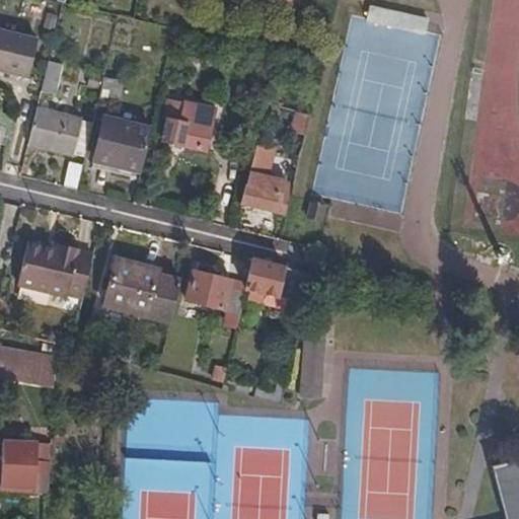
[(0,69),(26,76),(35,38),(0,28),(0,69)]
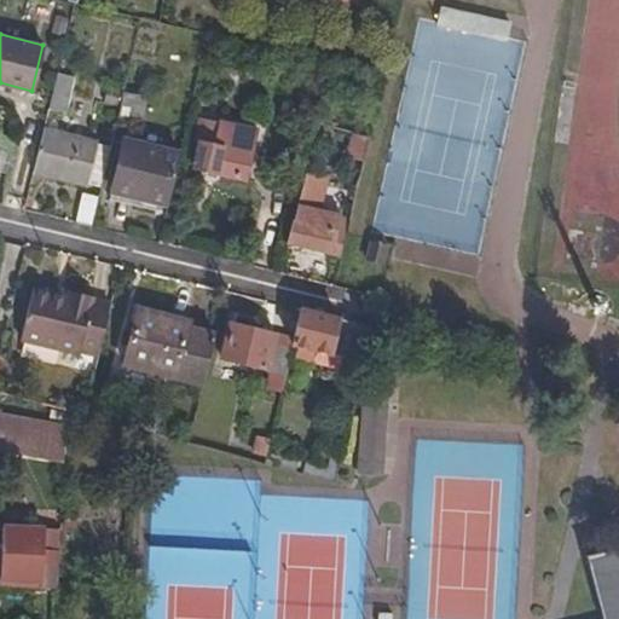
[(148,96),(123,90),(116,115),(142,120),(148,96)]
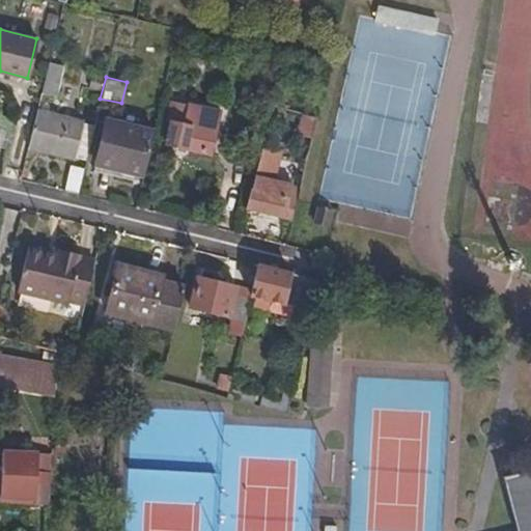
[(223,113),(172,101),(167,121),(172,122),(167,142),(214,154),(223,113)]
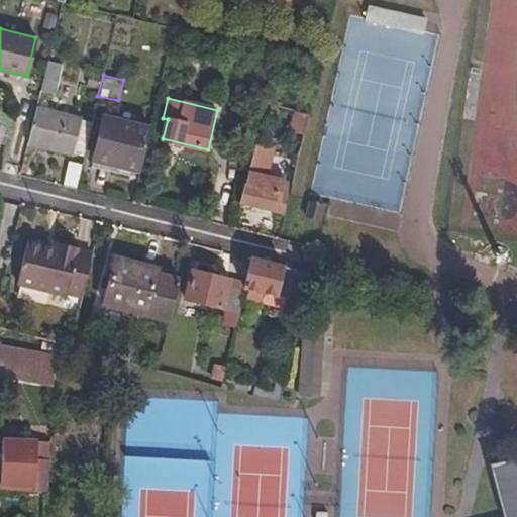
[(80,117),(36,107),(27,144),(72,154),(80,117)]
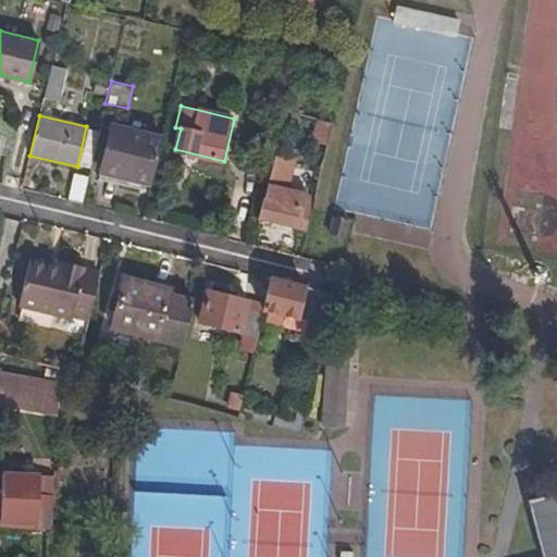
[(149,187),(160,144),(113,132),(101,175),(149,187)]
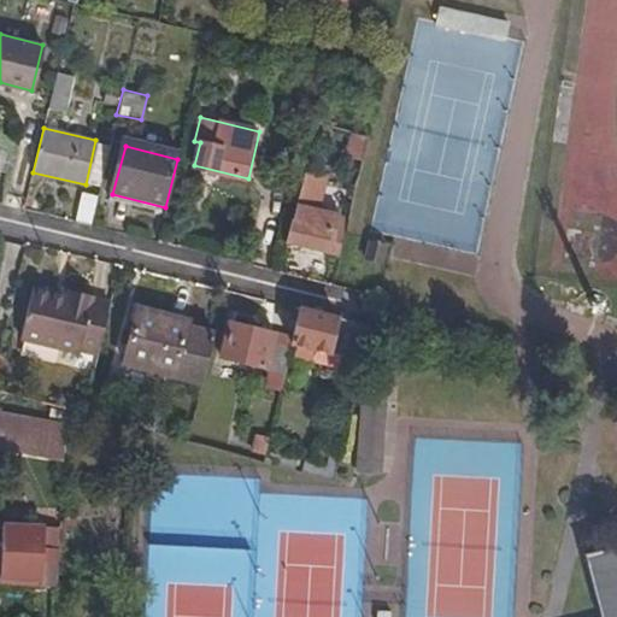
[(289,241),(341,254),(351,213),(299,200),(289,241)]
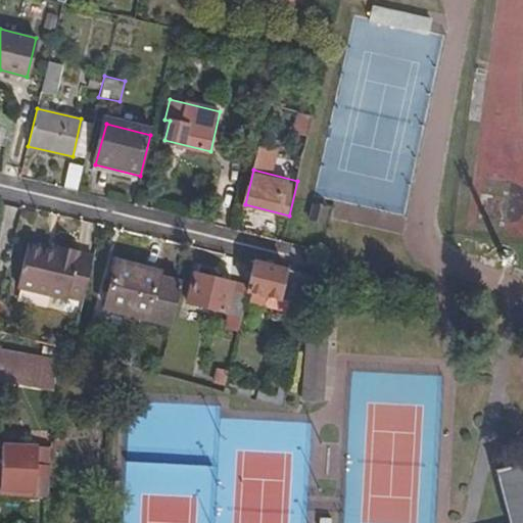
[(326,209),(313,207),(310,223),(323,226),(326,209)]
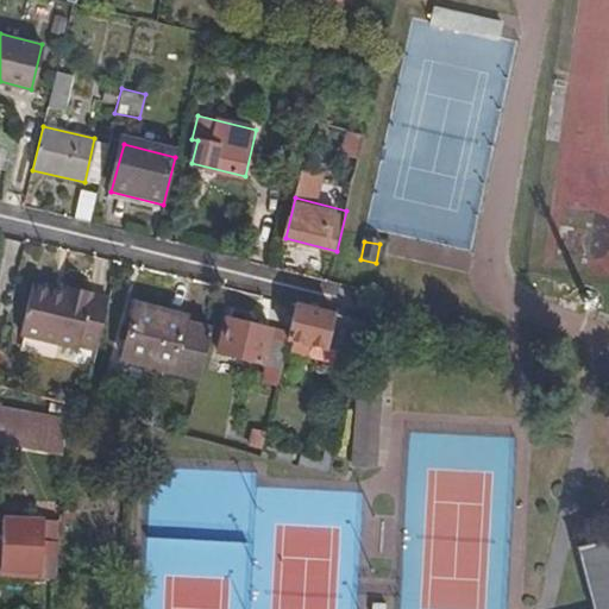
[(81,344),(98,349),(110,301),(92,296),(92,293),(69,287),(67,292),(35,283),(22,336),(79,349),(81,344)]
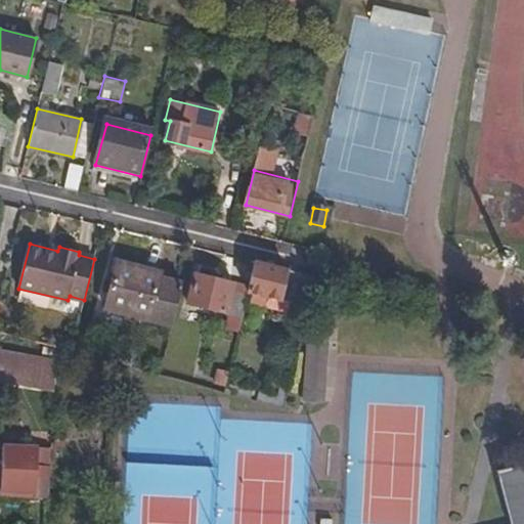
[(156,279),(158,270),(115,260),(103,308),(173,324),(182,287),(156,279)]
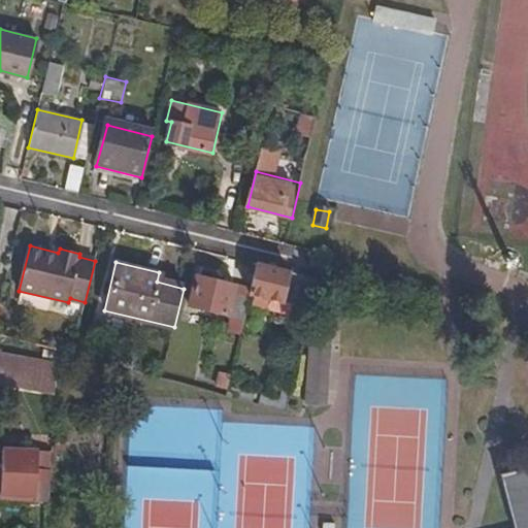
[(316,277),(279,268),(257,263),(252,289),(251,295),(301,306),(297,326),(306,327),(316,277)]
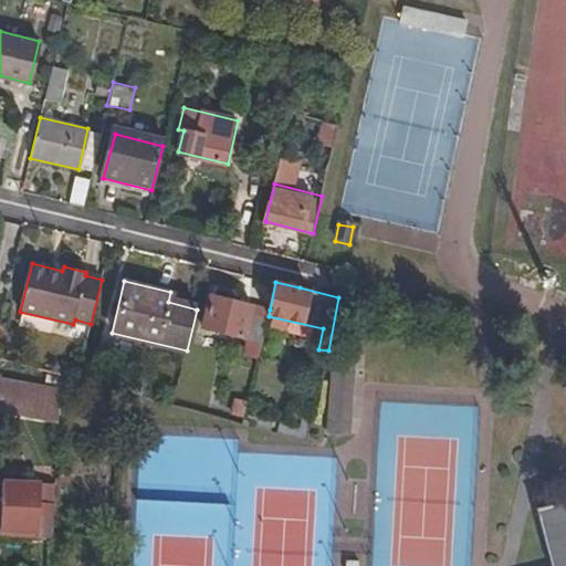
[(269,316),(270,310),(210,295),(201,327),(252,339),(263,343),(269,316)]
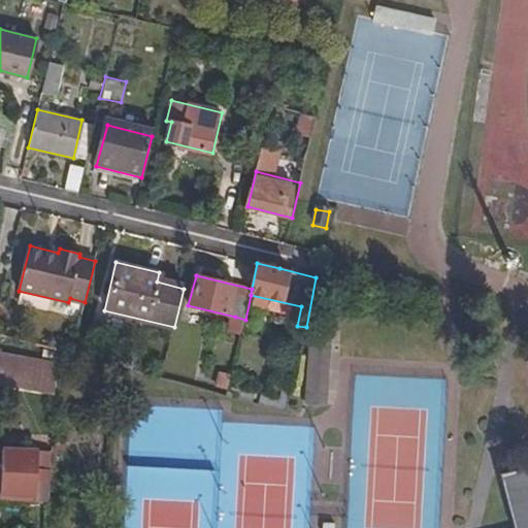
[(235,317),(232,330),(243,332),(245,320),(235,317)]
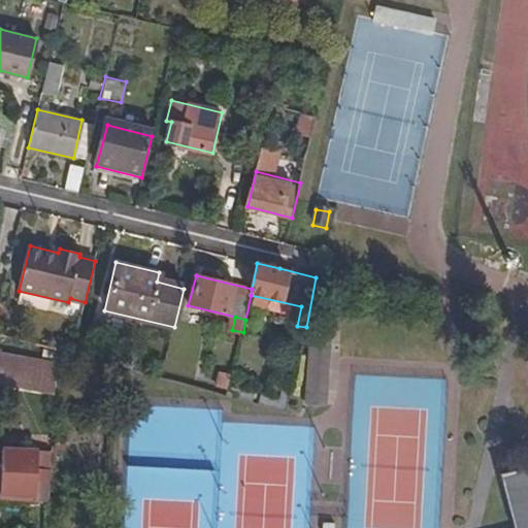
[(307,382),(327,382),(329,331),(309,330),(307,382)]
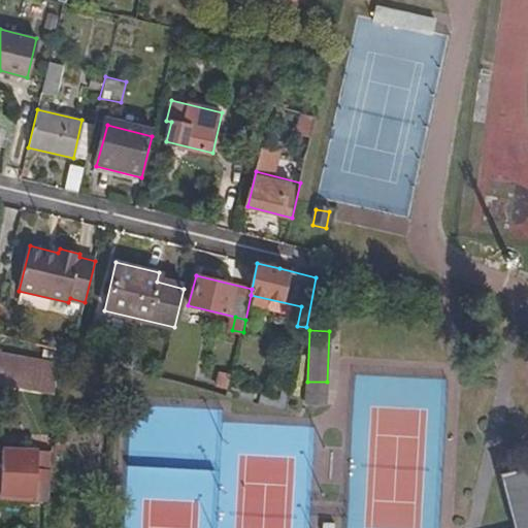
[(56,365),(0,354),(0,381),(55,390),(56,365)]
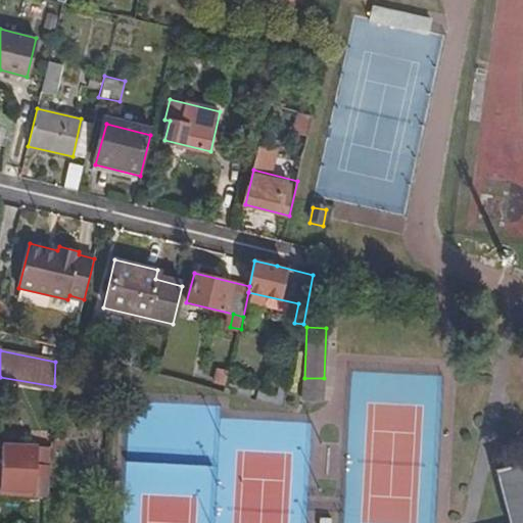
[(231,386),(232,381),(234,368),(218,364),(214,382),(231,386)]
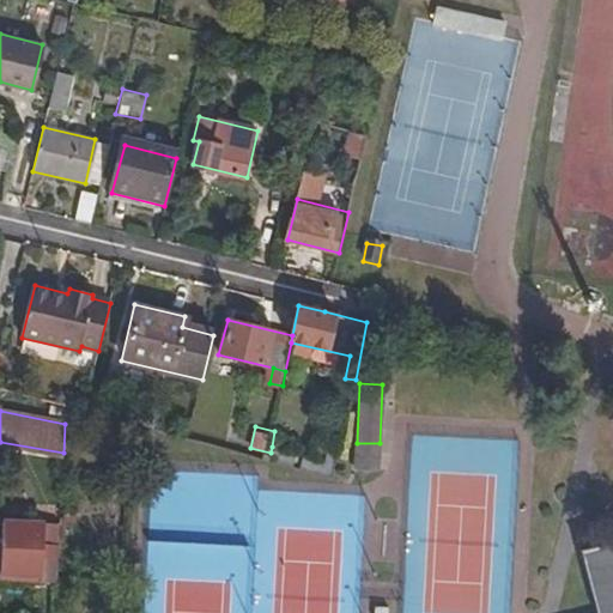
[(380,459),(380,443),(357,443),(357,457),(380,459)]
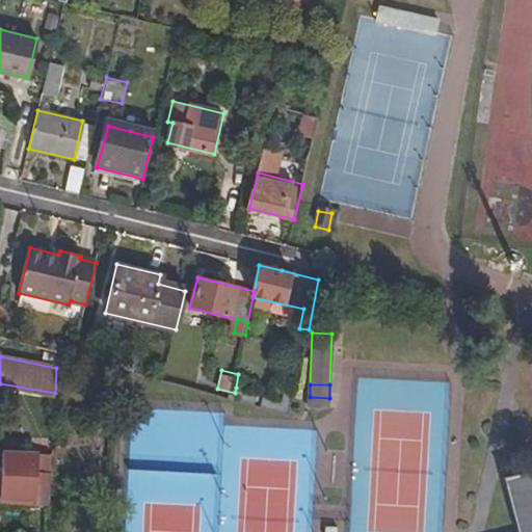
[(295,403),(297,395),(286,392),(284,400),(295,403)]
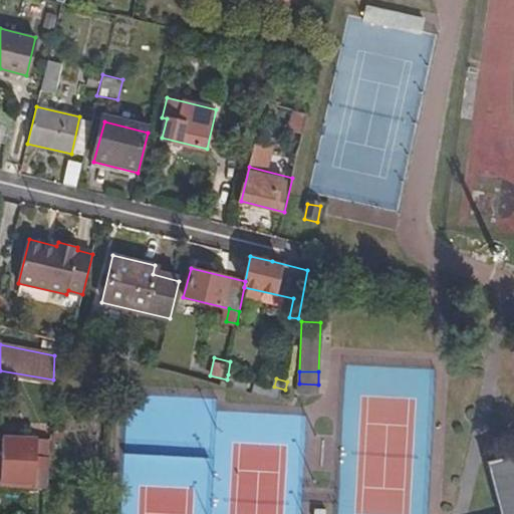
[(36,441),(3,439),(1,488),(34,489),(36,441)]
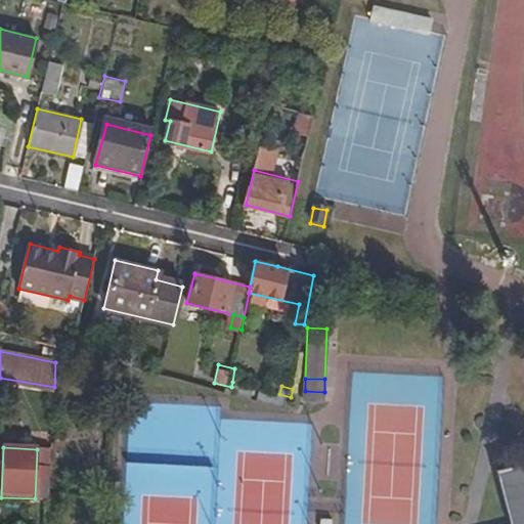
[(523,523),(523,465),(498,472),(511,523),(523,523)]
